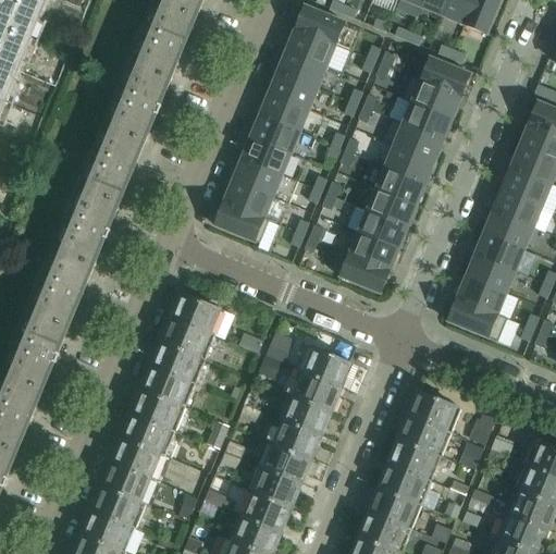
[(0,27),(32,40),(47,0),(0,0),(0,27)]
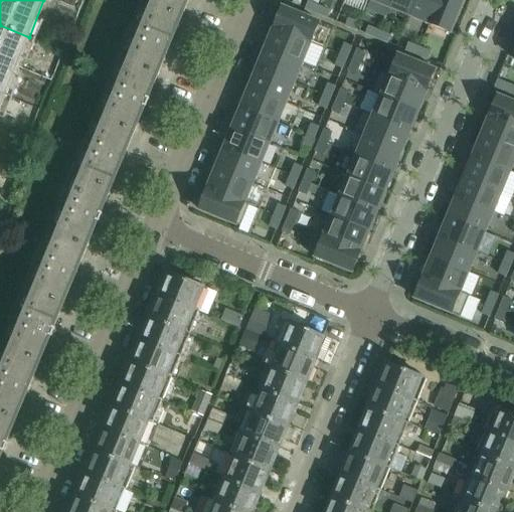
[(152,0),(152,1),(182,13),(187,0),(152,0)]
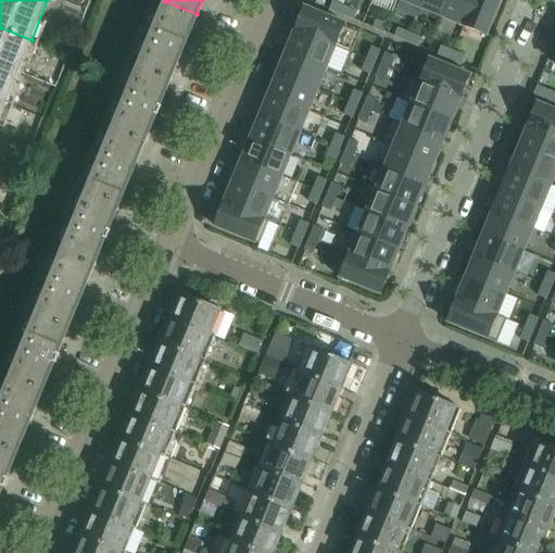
[(341,13),(344,5),(332,0),(331,0),(331,1),(328,8),(341,13)]
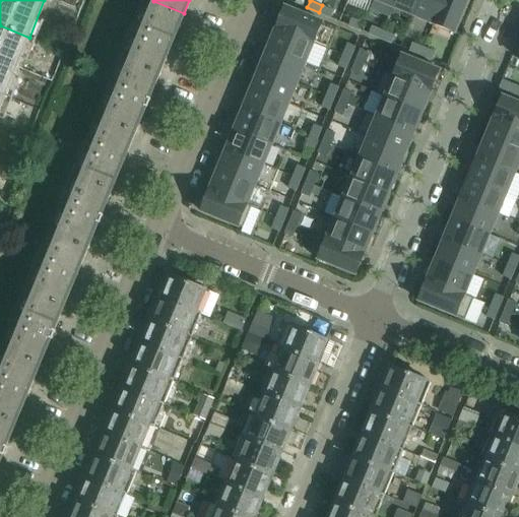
[(412,13),(418,0),(394,0),(392,5),(412,13)]
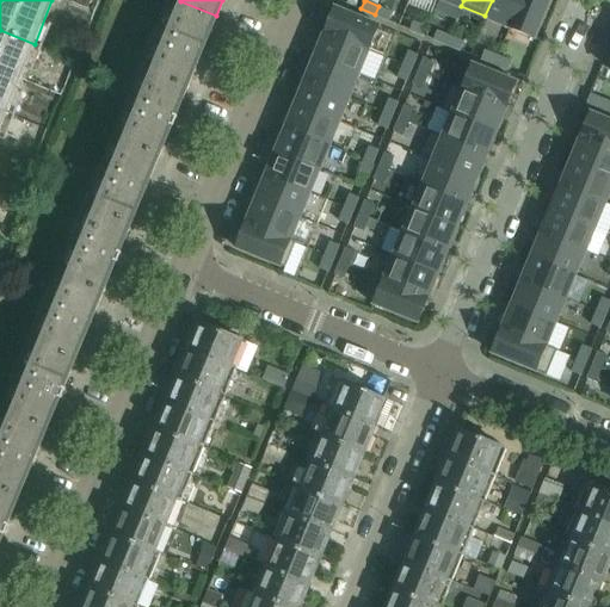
[(509,26),(519,0),(492,0),(485,16),(509,26)]
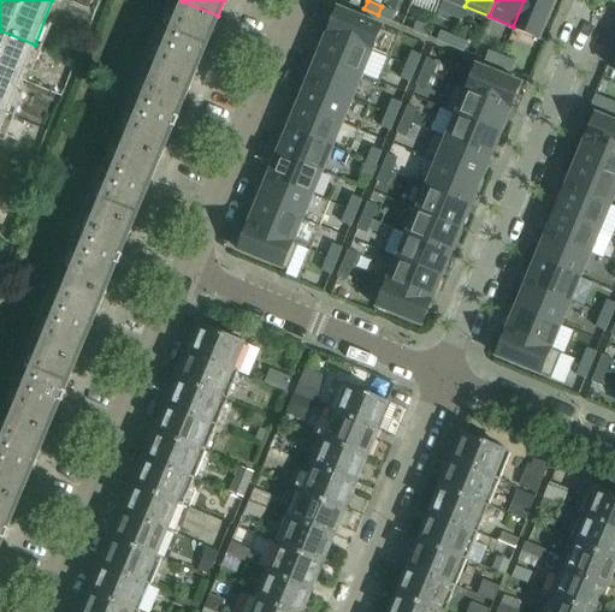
[(524,0),(513,27),(536,35),(538,36),(553,0),(524,0)]
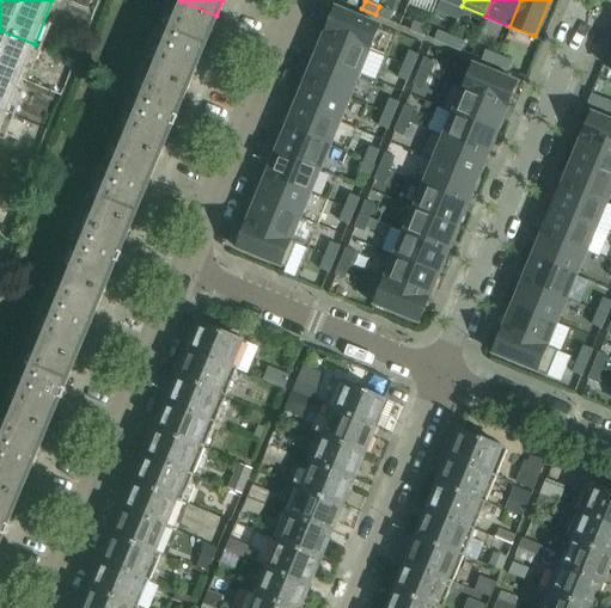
[(181,1),(165,40),(153,69),(188,84),(217,16),(181,1)]
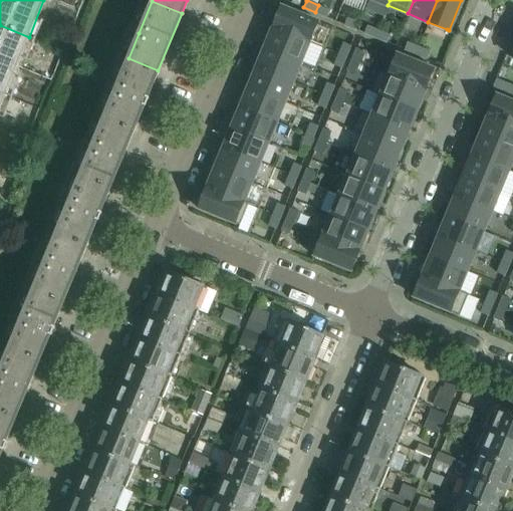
[(309,42),(318,20),(281,5),(272,26),(309,42)]
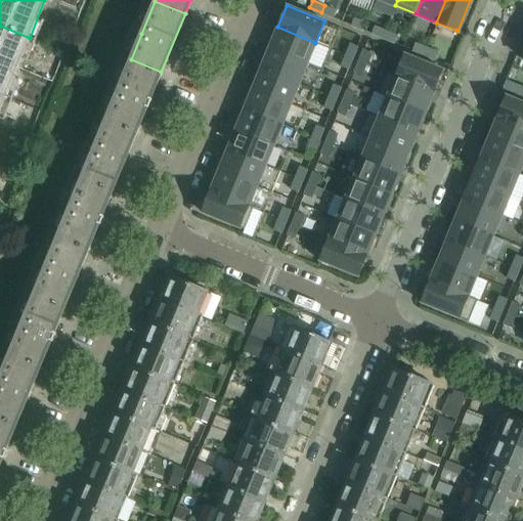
[(333,17),(336,9),(324,5),(321,12),(333,17)]
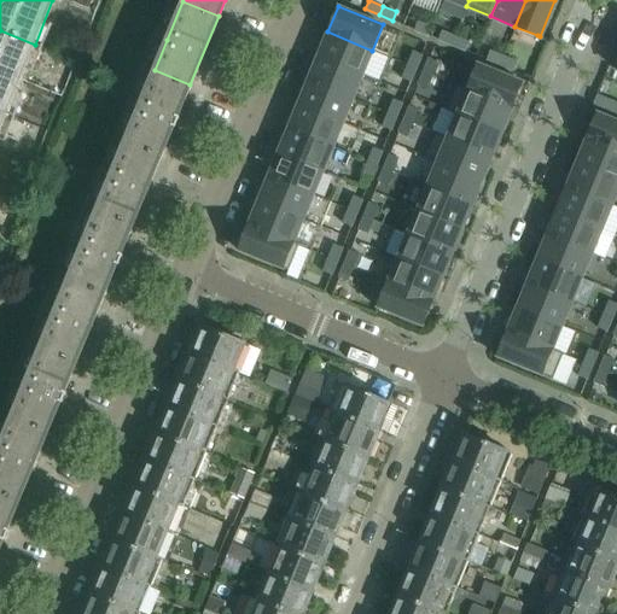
[(426,34),(430,25),(418,19),(414,29),(426,34)]
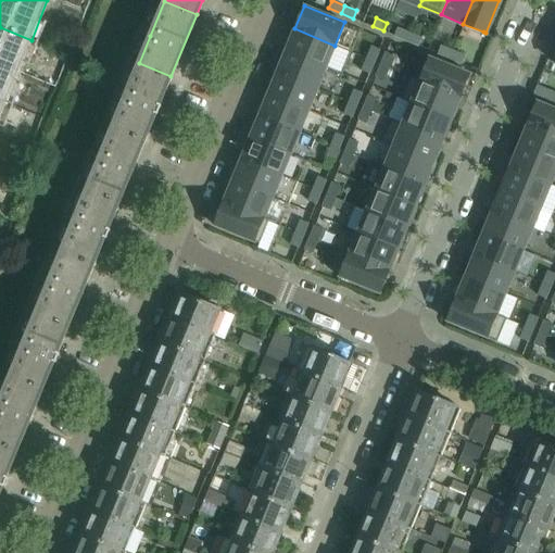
[(32,40),(0,27),(0,99),(7,102),(32,40)]
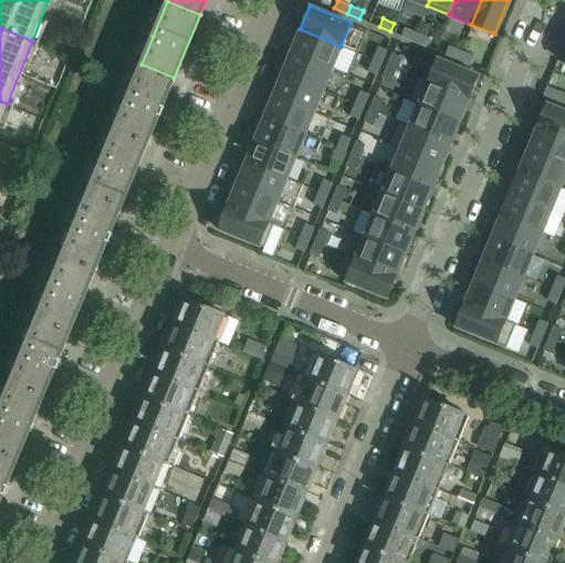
[(414,41),(417,32),(405,28),(401,35),(414,41)]
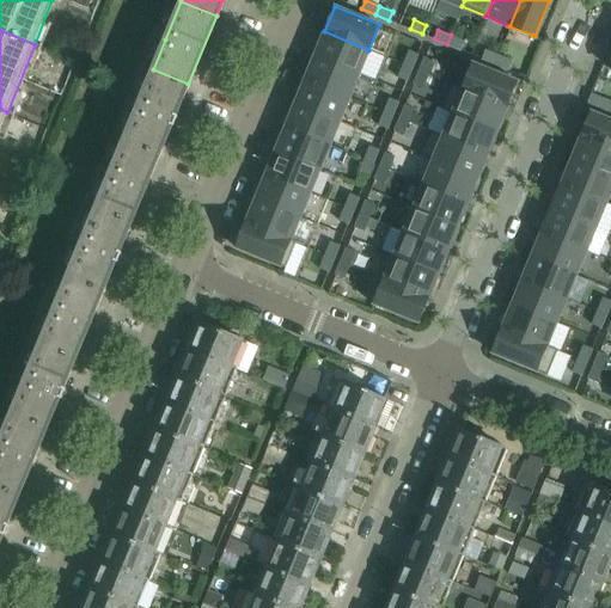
[(364,60),(368,50),(324,31),(315,55),(359,73),(364,60)]
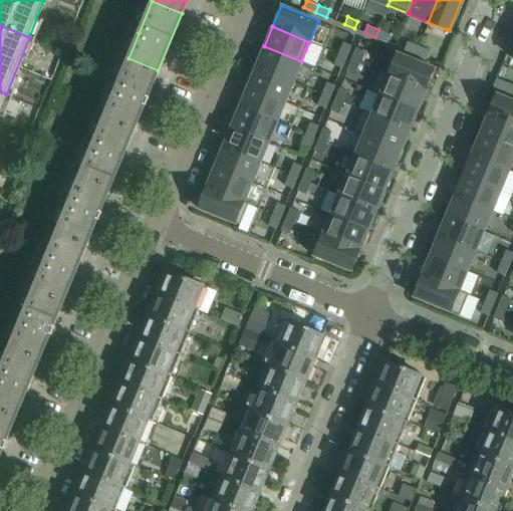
[(387,41),(390,34),(378,29),(375,37),(387,41)]
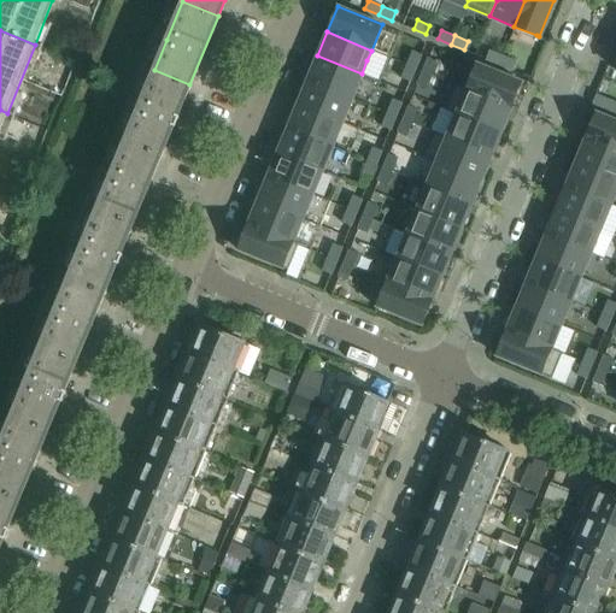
[(415,68),(421,53),(412,49),(406,63),(415,68)]
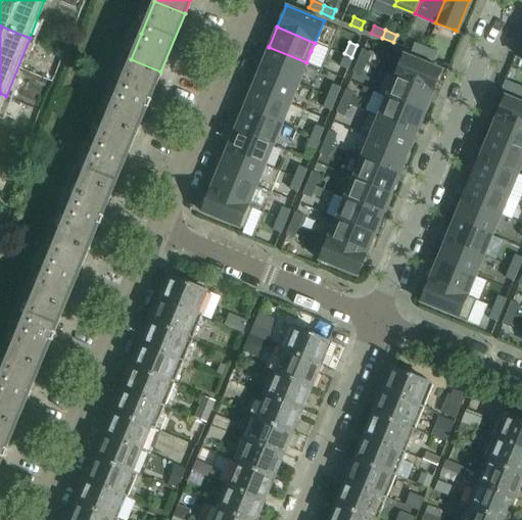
[(422,54),(426,47),(415,42),(412,49),(422,54)]
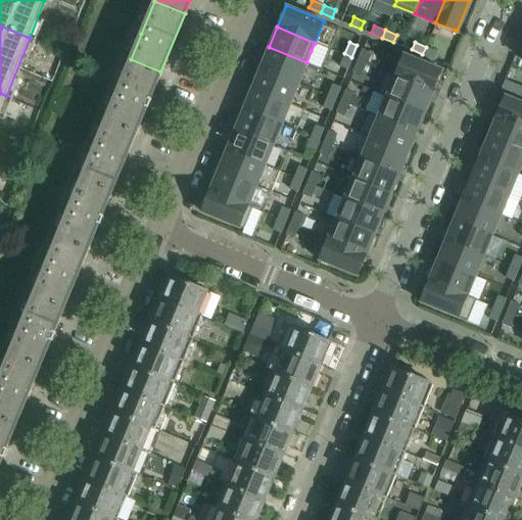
[(304,66),(306,62),(269,47),(261,66),(298,83),(304,66)]
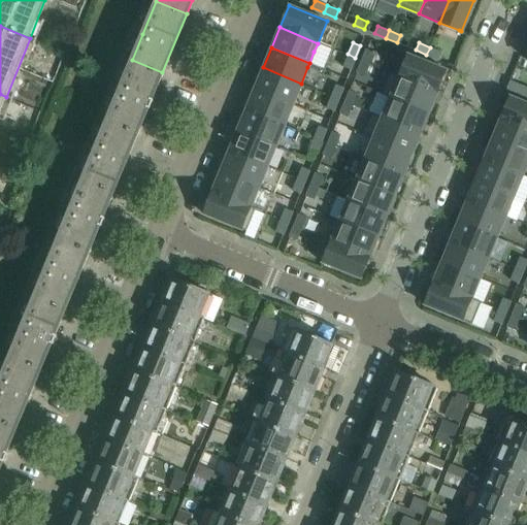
[(438,60),(441,52),(430,47),(426,55),(438,60)]
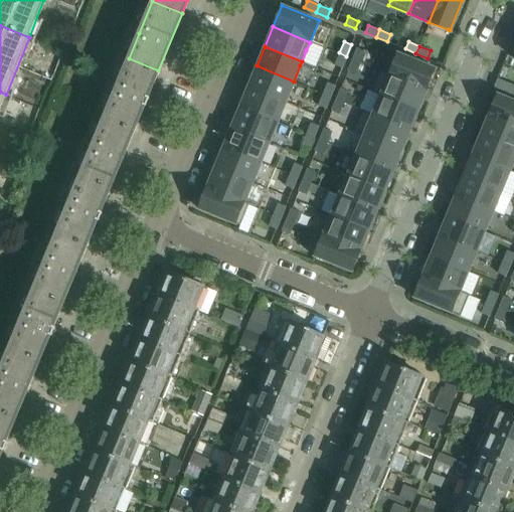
[(359,61),(364,50),(357,47),(352,58),(359,61)]
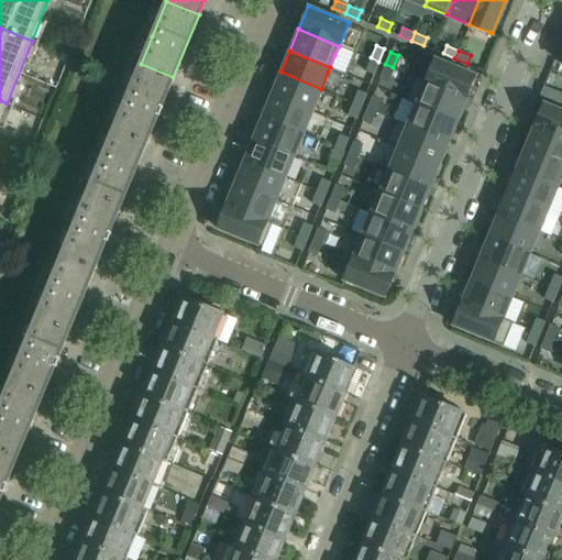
[(434,57),(425,53),(416,75),(415,77),(465,97),(475,75),(475,74),(474,74),(434,57)]
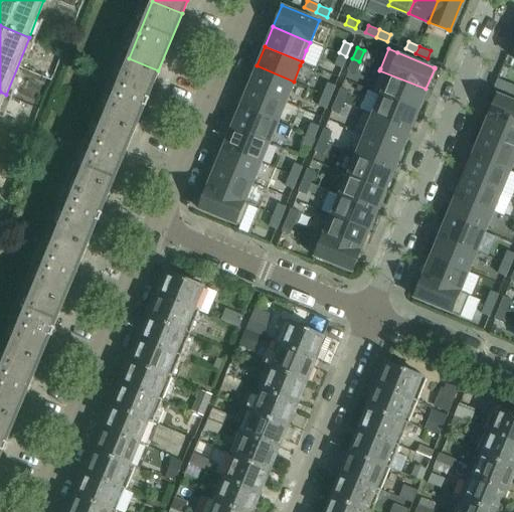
[(342,67),(346,56),(339,52),(334,64),(342,67)]
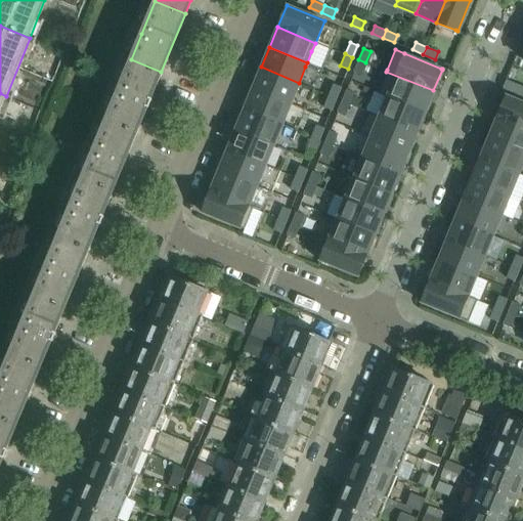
[(131,59),(117,92),(106,119),(137,131),(146,106),(148,107),(153,98),(150,98),(161,72),(131,59)]
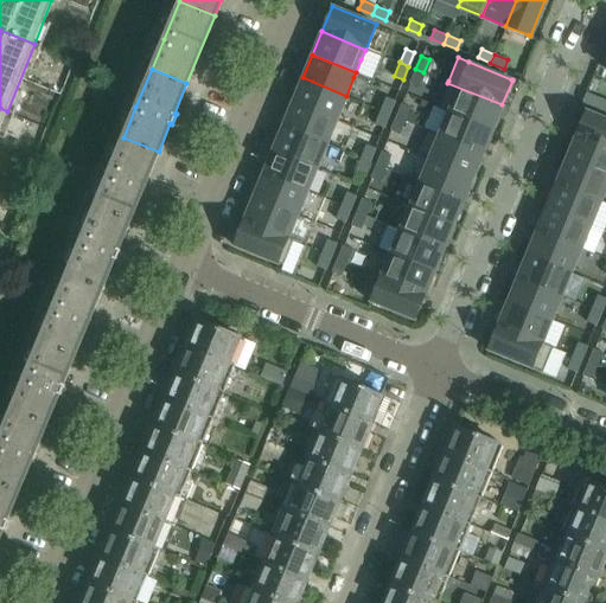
[(419,85),(423,72),(415,69),(409,82),(419,85)]
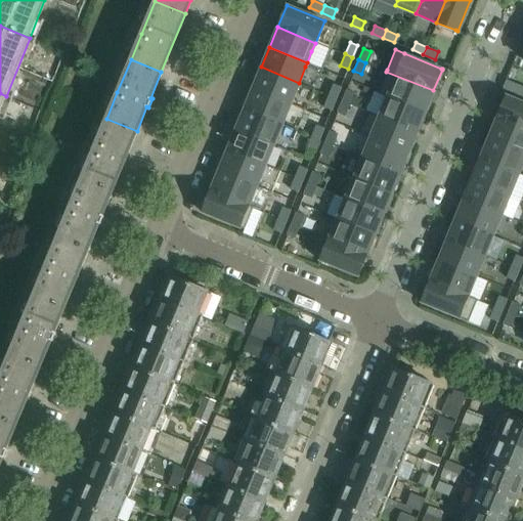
[(290,103),(299,83),(261,67),(257,75),(252,87),(290,103)]
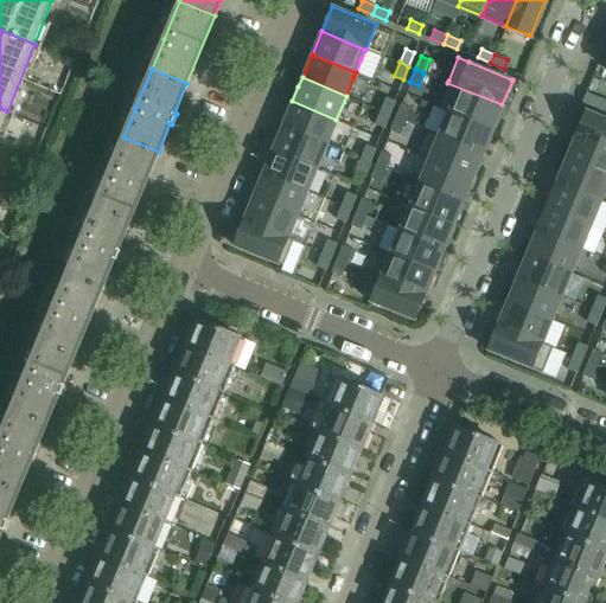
[(492,128),(502,104),(447,83),(438,106),(438,107),(448,111),(448,110),(492,128)]
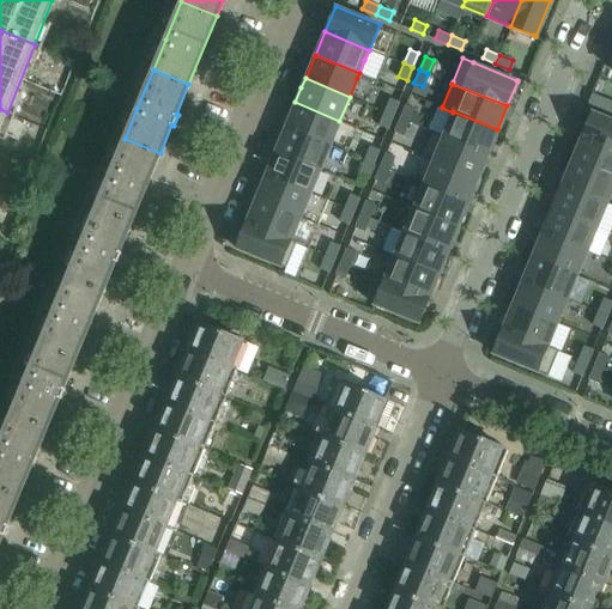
[(393,114),(399,101),(389,97),(385,111),(393,114)]
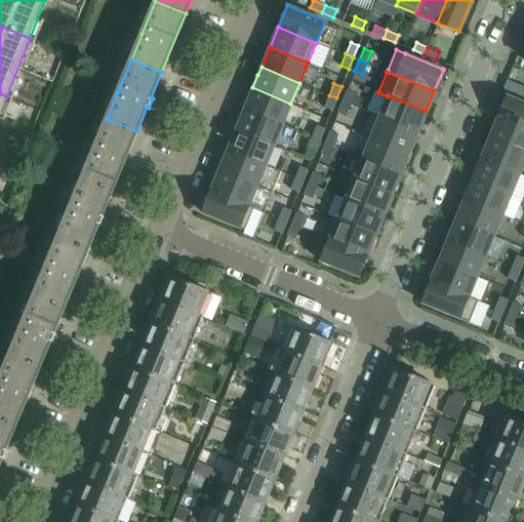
[(282,124),(290,104),(252,87),(244,108),(282,124)]
